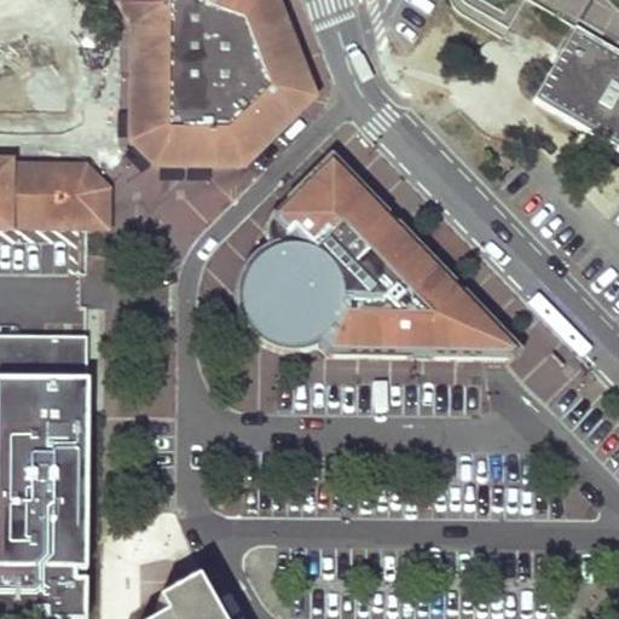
[(146,29),(131,29),(131,76),(131,143),(154,167),(241,167),(299,110),(298,110),(299,106),(301,105),(304,104),(305,103),(306,100),(307,96),(306,93),(306,91),(305,90),(302,87),(302,84),(304,84),(291,51),(283,30),(271,0),(131,0),(146,27),(146,29)]
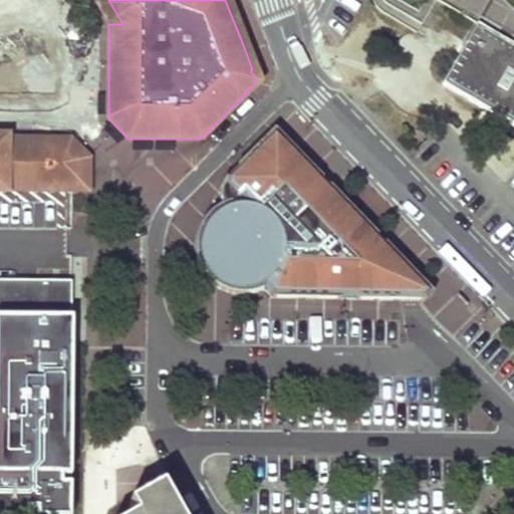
[(513,0),(434,0),(475,24),(513,46),(513,0)]
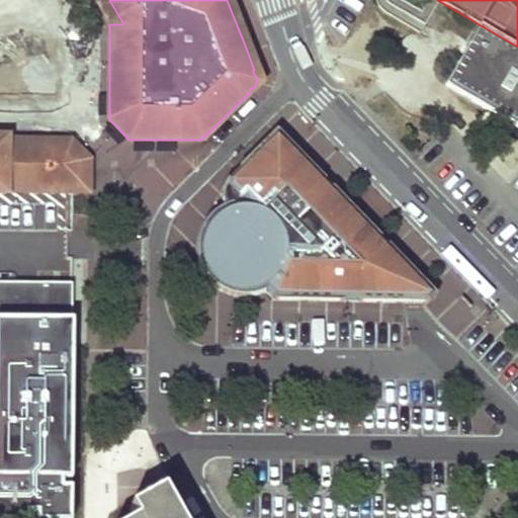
[(517,47),(479,24),(444,85),(517,127),(517,47)]
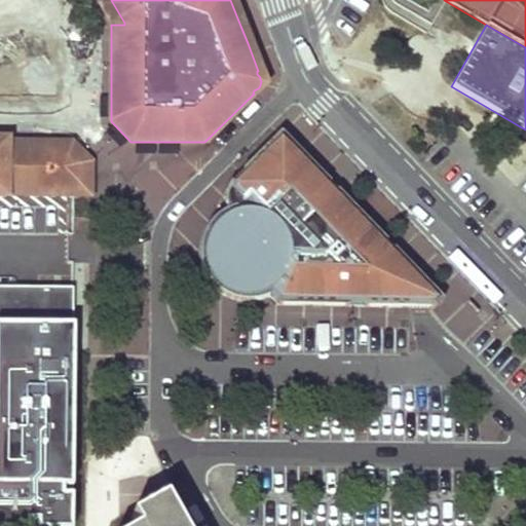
[(280,134),(235,178),(229,184),(226,192),(224,200),(225,208),(226,211),(222,213),(216,218),(211,223),(207,229),(202,236),(200,243),(199,252),(199,260),(201,268),(204,276),(209,283),(213,288),(217,291),(224,296),(229,299),(234,300),(239,301),(246,302),(253,302),(261,300),(269,296),(277,305),(421,308),(434,308),(442,300),(280,134)]
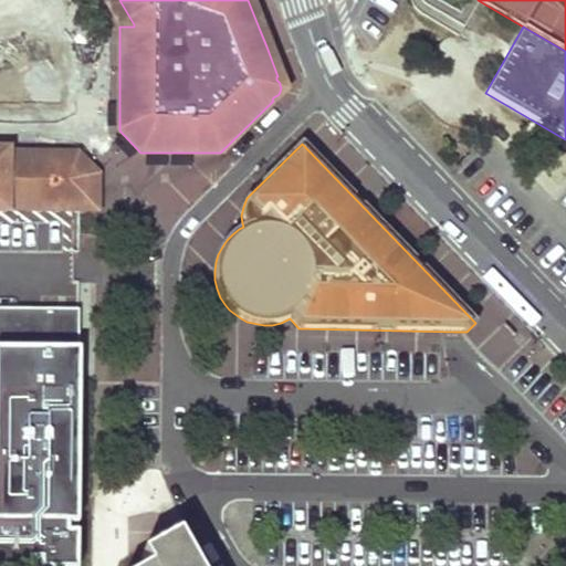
[(96,181),(96,176),(76,156),(7,155),(7,152),(0,152),(0,212),(6,212),(6,210),(96,211),(96,181)]
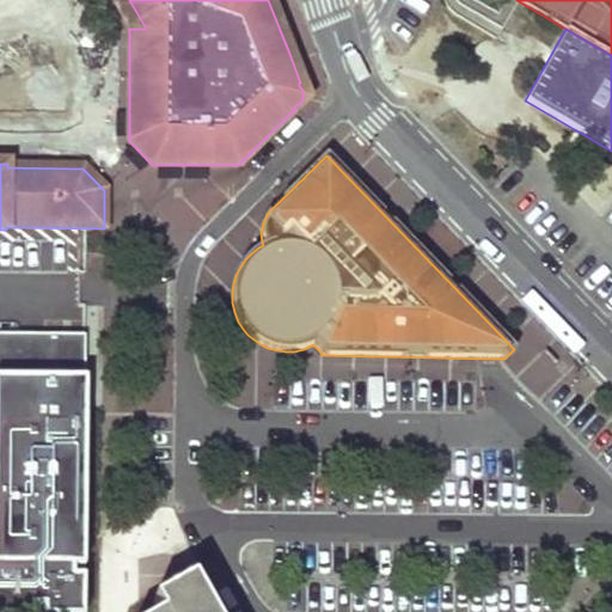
[(0,611),(85,611),(87,335),(0,334),(0,611)]
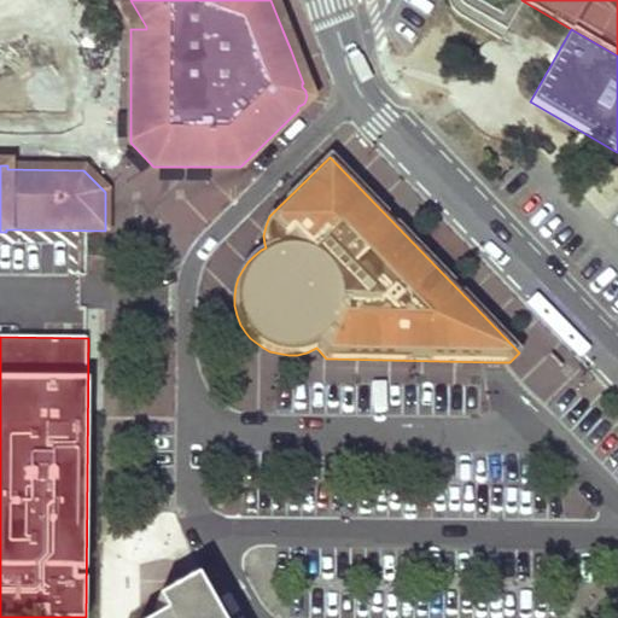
[(210,617),(191,584),(152,606),(158,617),(210,617)]
